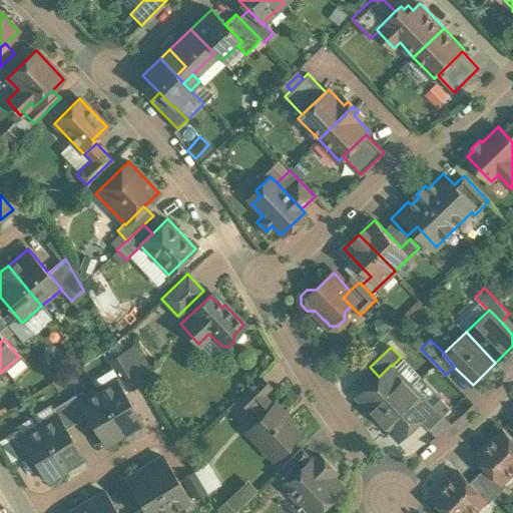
[(140,383),(122,352),(109,360),(128,391),(140,383)]
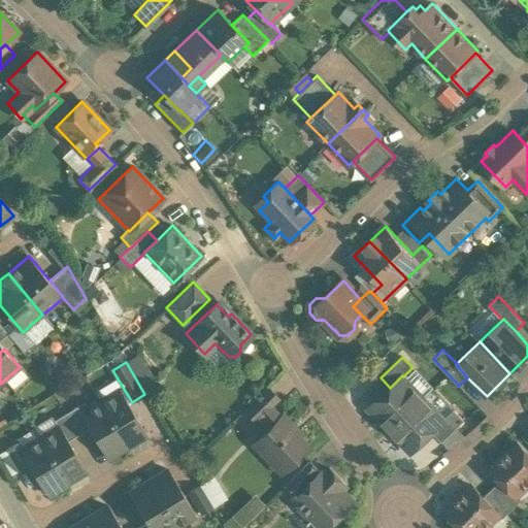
[(403,376),(402,375),(390,388),(368,408),(390,430),(423,398),(403,376)]
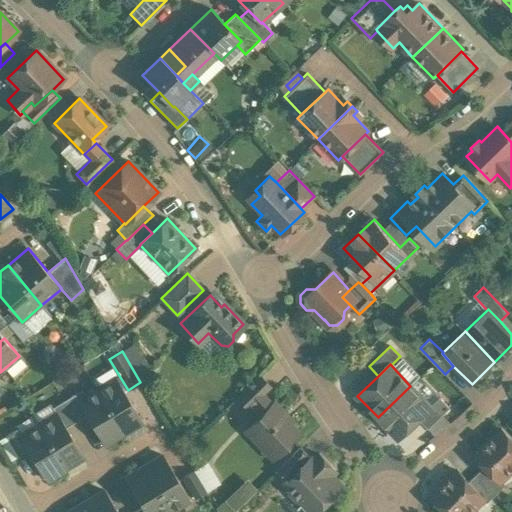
[(258,376),(237,397),(247,408),(262,394),(269,387),(260,377),(259,378),(258,376)]
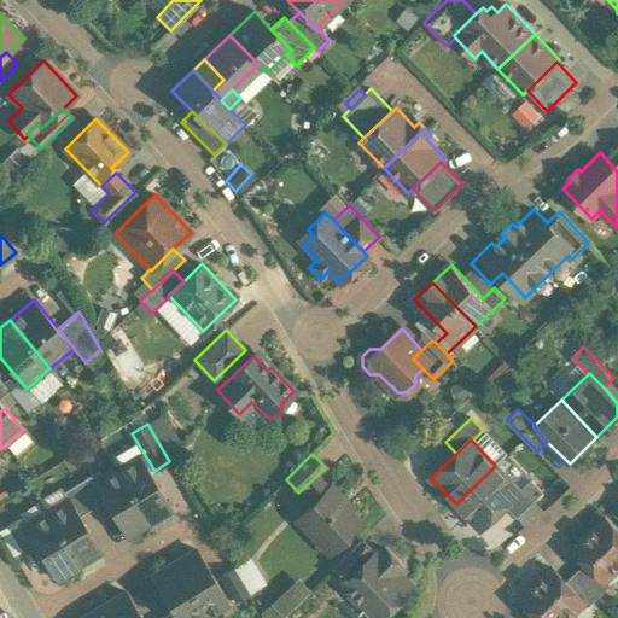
[(170,508),(139,455),(116,470),(149,523),(170,508)]
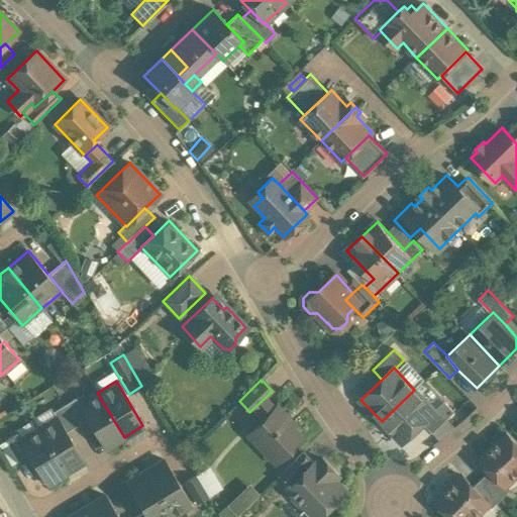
[(414,390),(382,421),(403,443),(423,423),(435,411),(435,410),(414,390)]
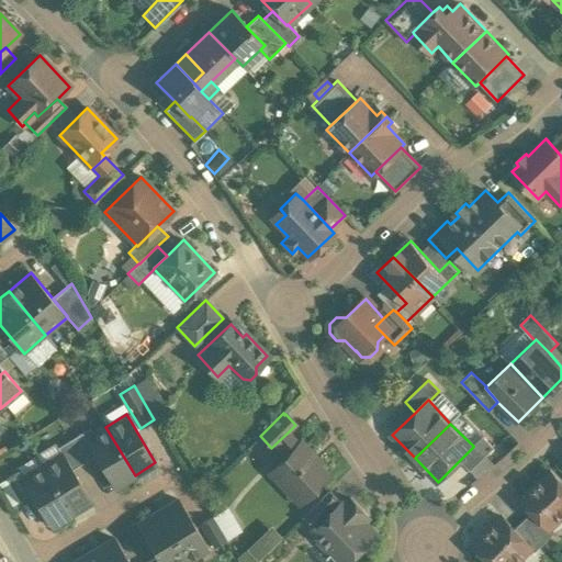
[(135,475),(105,427),(86,439),(85,439),(94,456),(113,487),(135,475)]
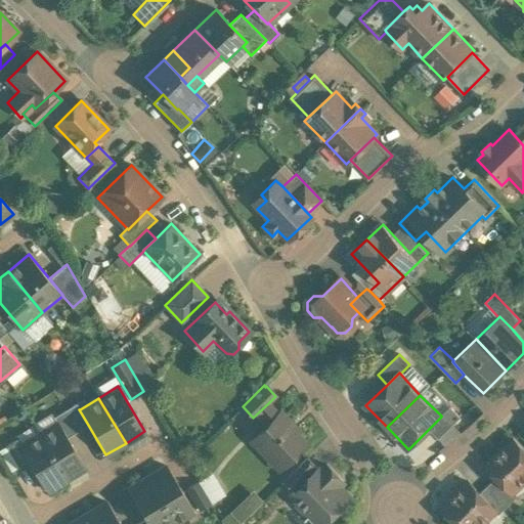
[(88,425),(79,409),(80,409),(76,403),(64,410),(78,431),(88,425)]
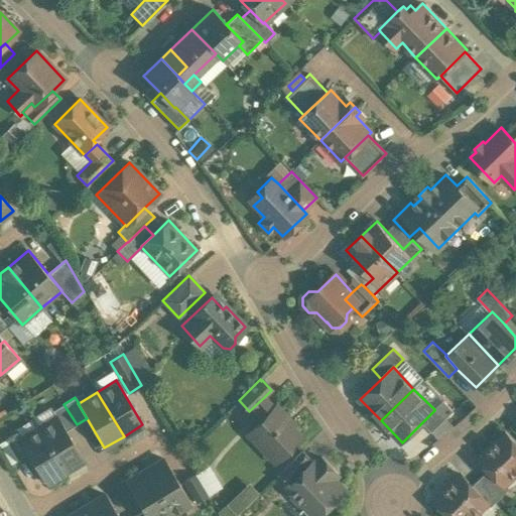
[(274,408),(264,397),(250,410),(261,420),(248,433),(274,461),(300,435),(285,419),(286,418),(276,406),(274,408)]
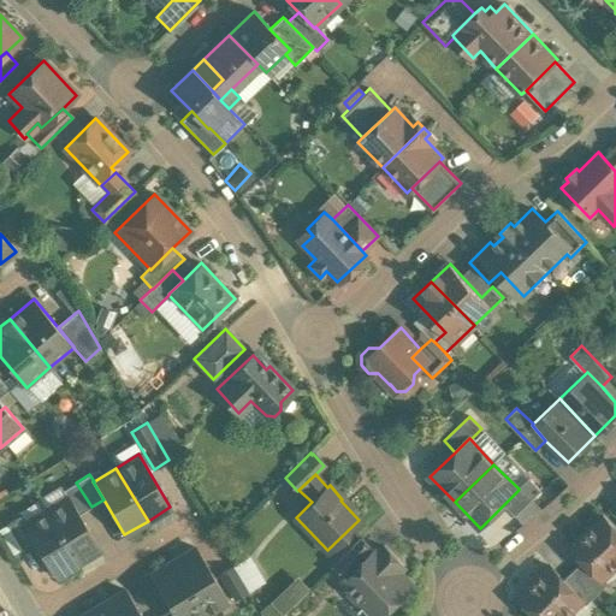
[(529,478),(519,489),(519,490),(504,504),(516,515),(542,490),(529,478)]
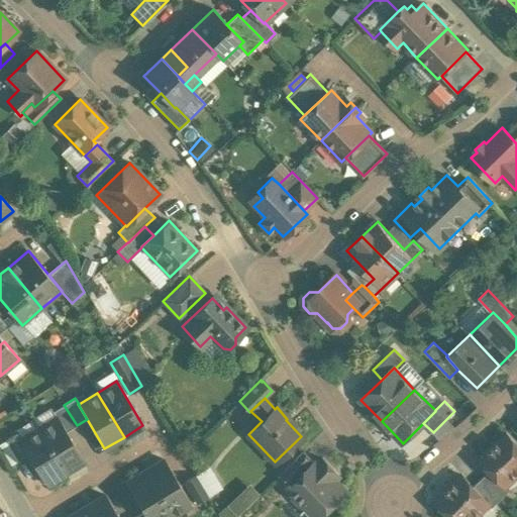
[(77,425),(64,405),(53,411),(57,417),(58,417),(67,431),(77,425)]
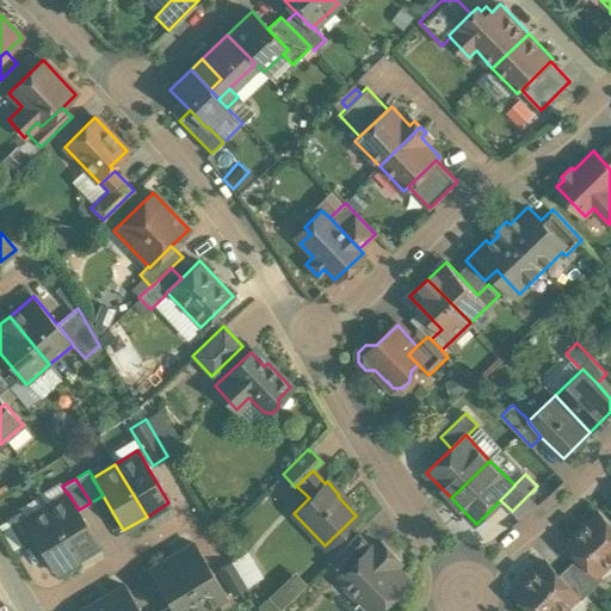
[(79,510),(68,493),(67,493),(45,506),(76,559),(99,545),(79,510)]
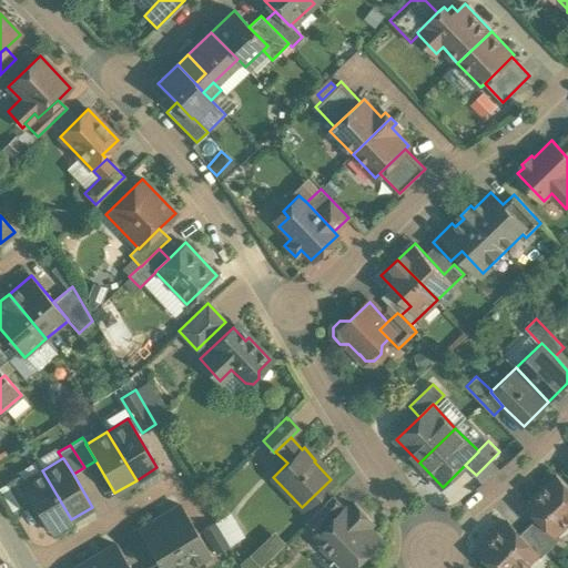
[(22,483),(21,483),(31,499),(50,531),(71,519),(42,470),(22,483)]
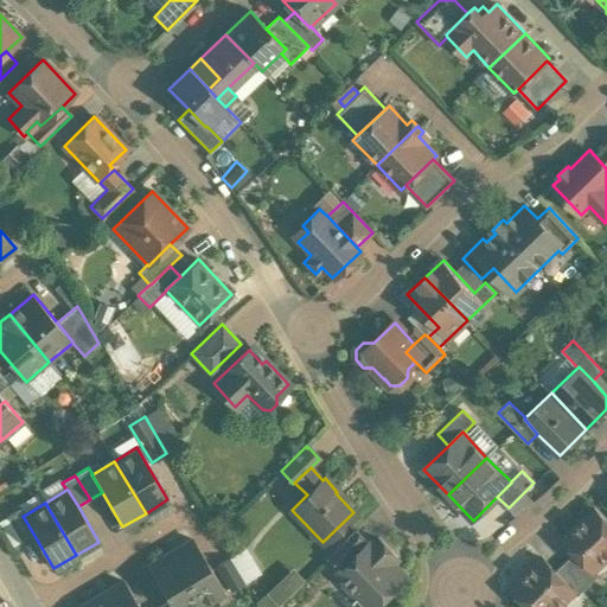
[(33,534),(23,516),(24,516),(19,509),(6,517),(20,542),(33,534)]
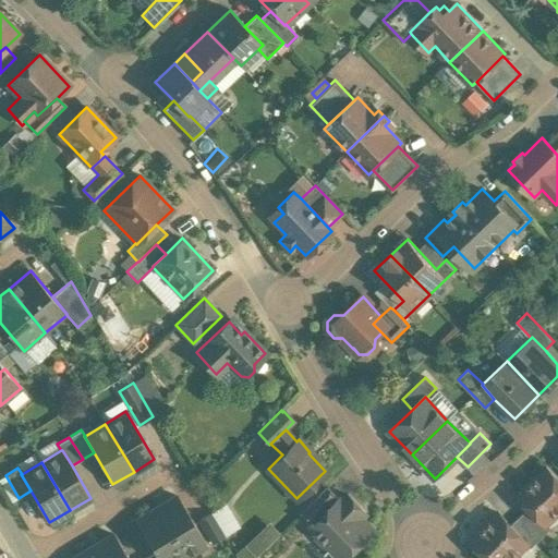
[(557,478),(546,468),(518,495),(530,507),(546,524),(547,523),(557,512),(557,478)]
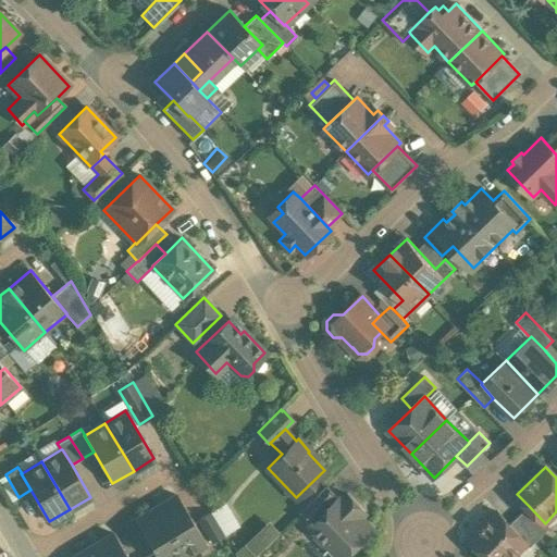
[(326,485),(299,512),(311,525),(339,498),(326,485)]
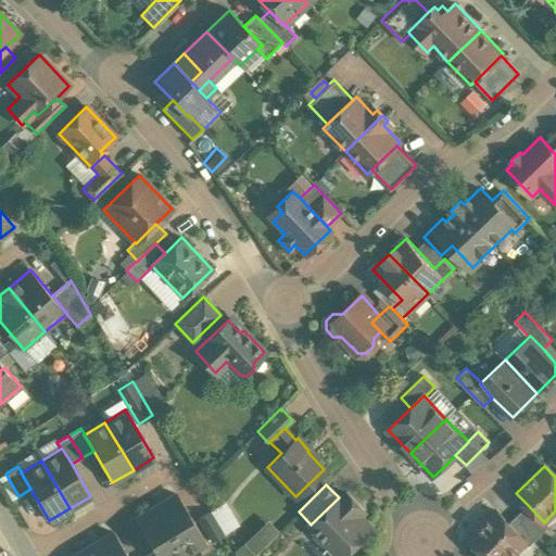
[(311,525),(308,527),(319,536),(318,540),(328,550),(331,548),(338,555),(343,555),(344,555),(343,555),(350,555),(356,551),(356,546),(355,545),(371,529),(359,516),(364,510),(346,493),(342,497),(340,496),(339,497),(311,525)]
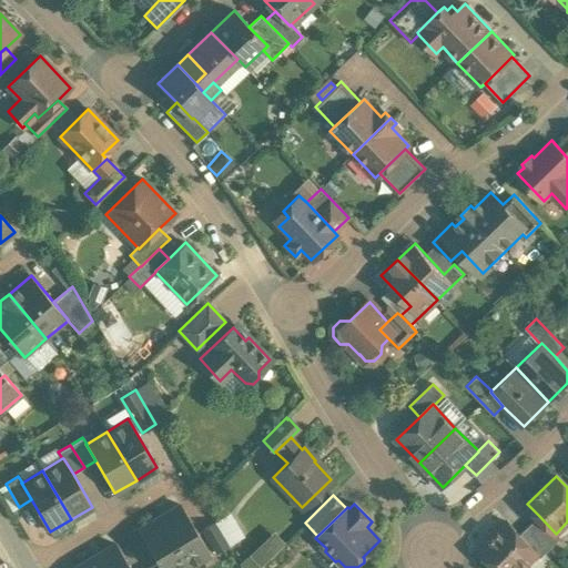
[(210,554),(181,505),(160,518),(189,566),(210,554)]
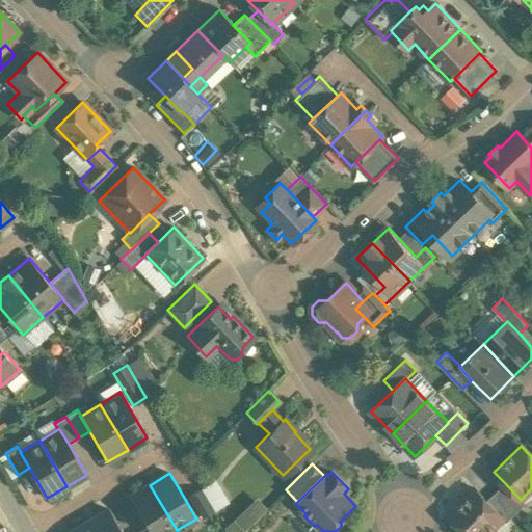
[(522,499),(521,500),(505,483),(496,493),(516,513),(526,504),(522,499)]
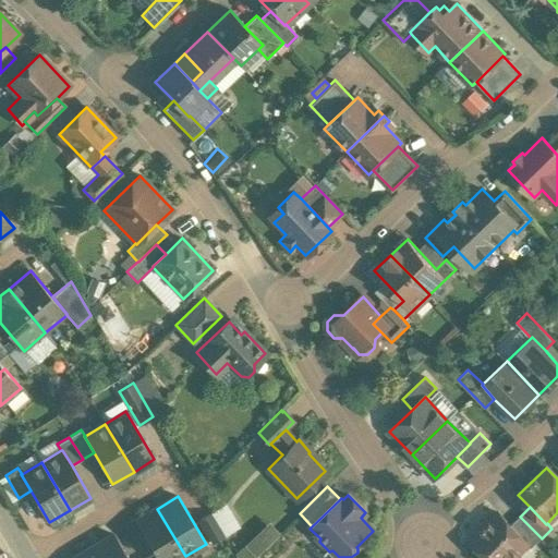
[(182,557),(185,556),(157,509),(136,521),(155,553),(158,557),(182,557)]
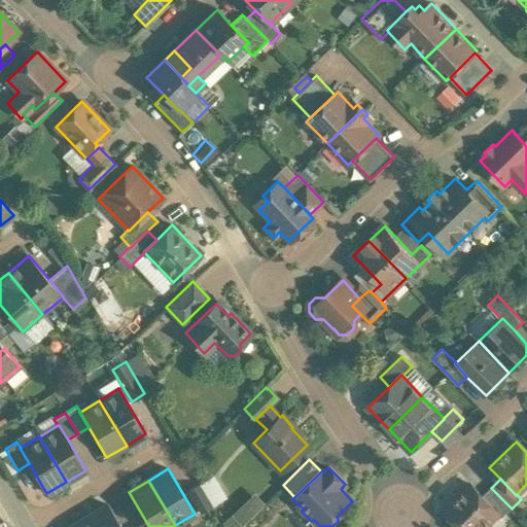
[(470,484),(445,508),(462,526),(487,526),(488,526),(486,525),(498,514),(499,513),(483,496),(470,484)]
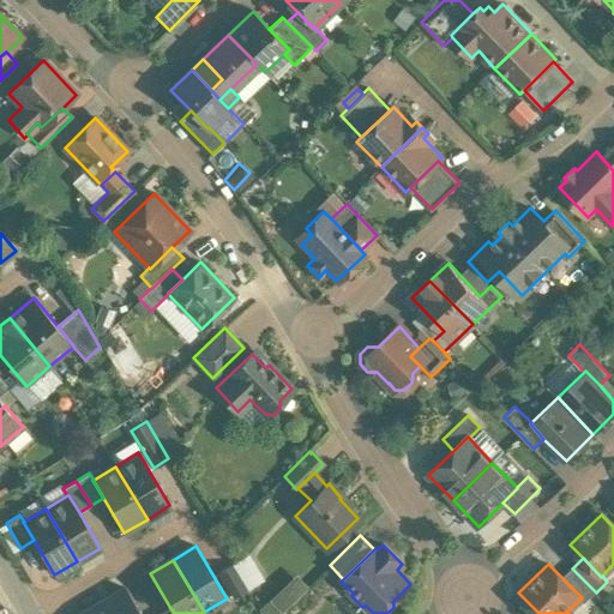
[(247,589),(232,565),(218,573),(233,597),(247,589)]
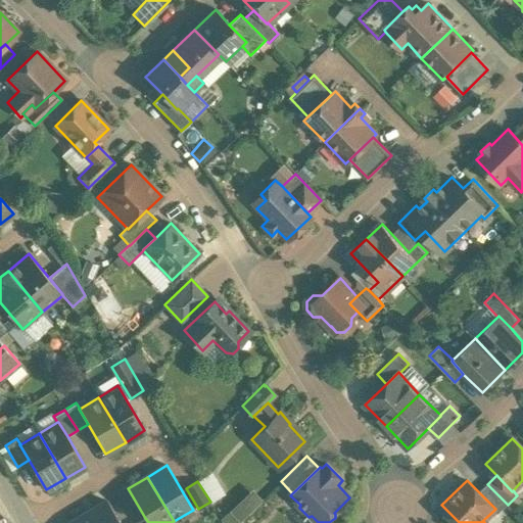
[(508,505),(487,484),(479,492),(495,509),(494,510),(498,513),(508,505)]
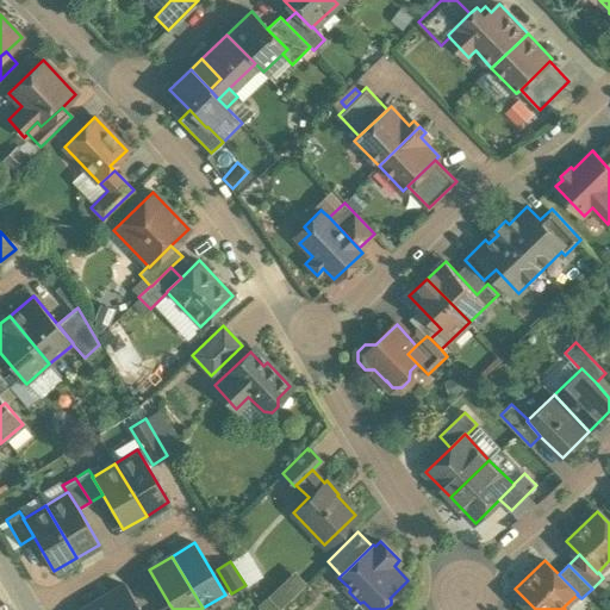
[(296,571),(269,596),(280,608),(306,583),(296,571)]
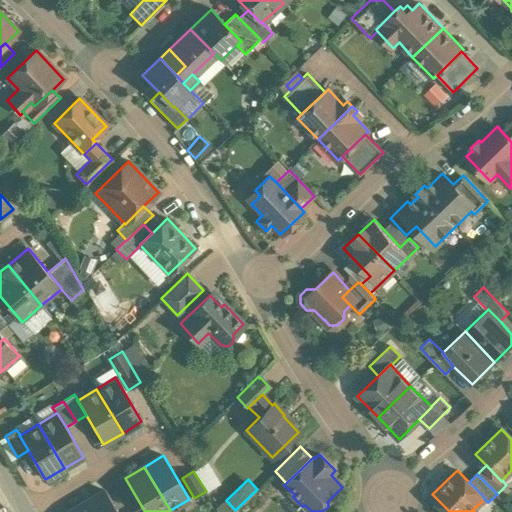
[(117,511),(104,490),(85,501),(91,511),(117,511)]
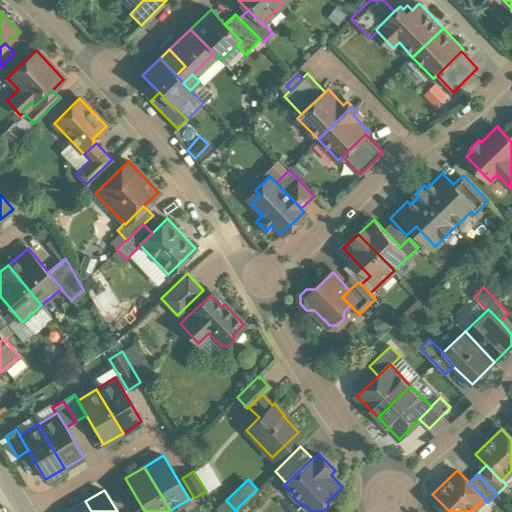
[(91,511),(85,501),(67,511),(91,511)]
